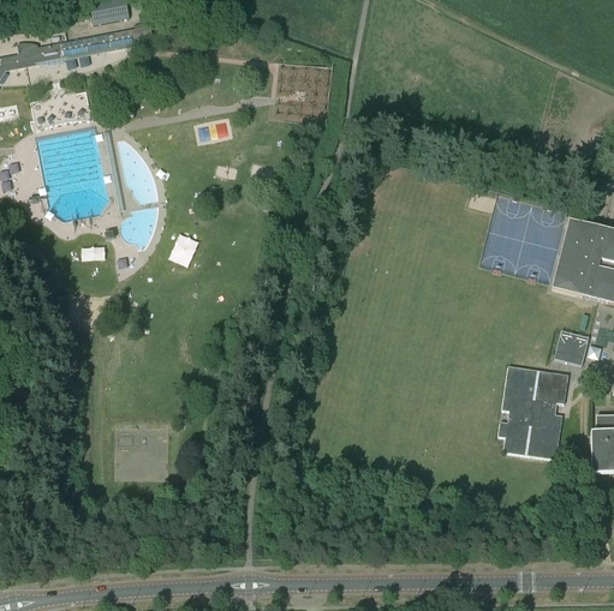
[(96,0),(90,1),(94,24),(130,18),(126,0),(96,0)]
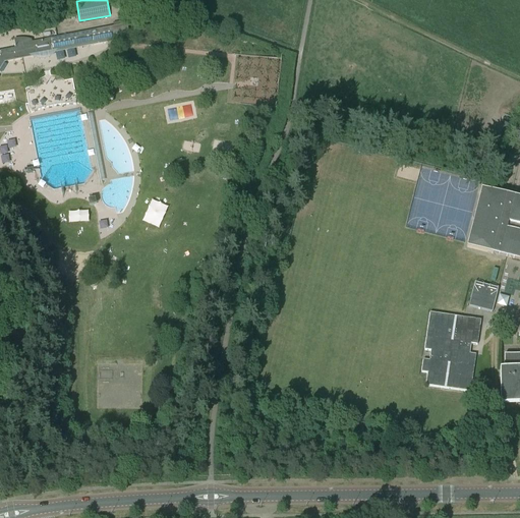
[(78,32),(33,40),(32,41),(33,45),(34,53),(115,38),(118,37),(119,36),(120,36),(121,35),(129,29),(128,29),(127,23),(131,22),(131,21),(121,23),(78,32)]
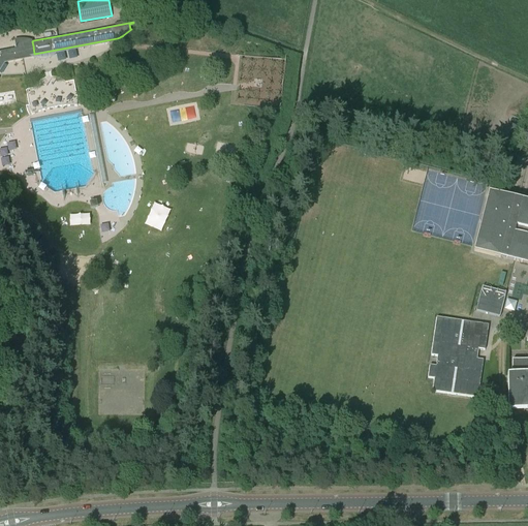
[(0,65),(5,59),(26,56),(24,45),(0,50),(0,65)]
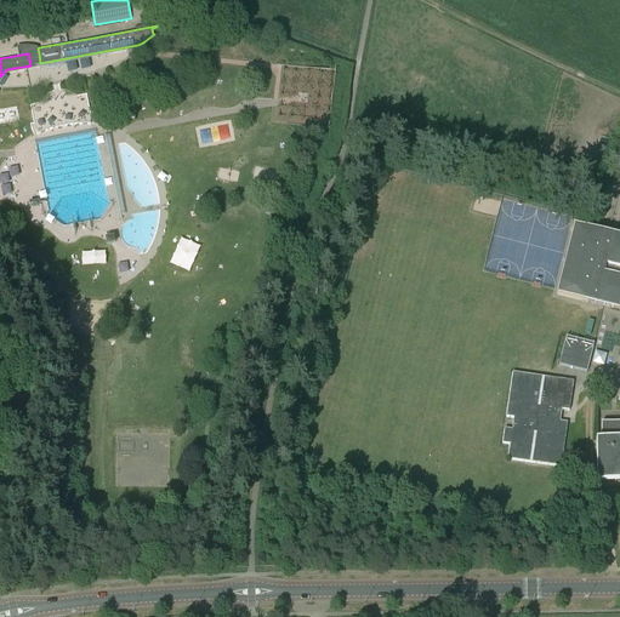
[(63,85),(62,85),(60,85),(57,86),(55,87),(52,89),(50,89),(49,91),(47,92),(45,93),(44,95),(43,97),(41,100),(32,101),(35,120),(32,121),(33,126),(37,132),(39,131),(40,131),(40,130),(43,130),(46,127),(55,125),(66,123),(73,121),(77,120),(83,120),(91,121),(92,121),(95,121),(96,114),(95,109),(91,109),(87,90),(79,92),(77,91),(75,90),(74,89),(72,87),(69,86),(68,86),(66,86),(63,85)]
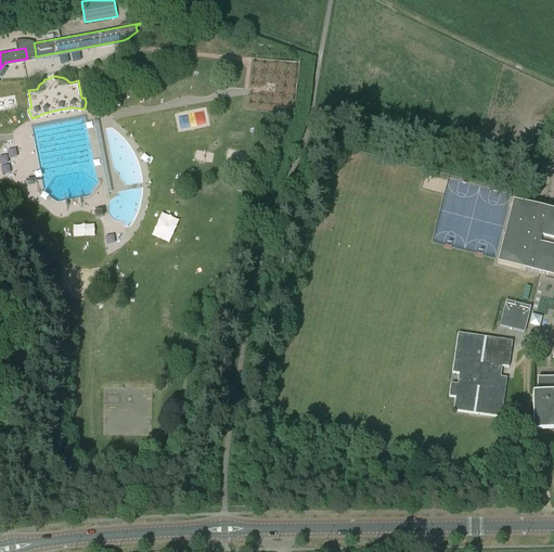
[(537,128),(532,139),(529,144),(535,148),(543,130),(537,128)]
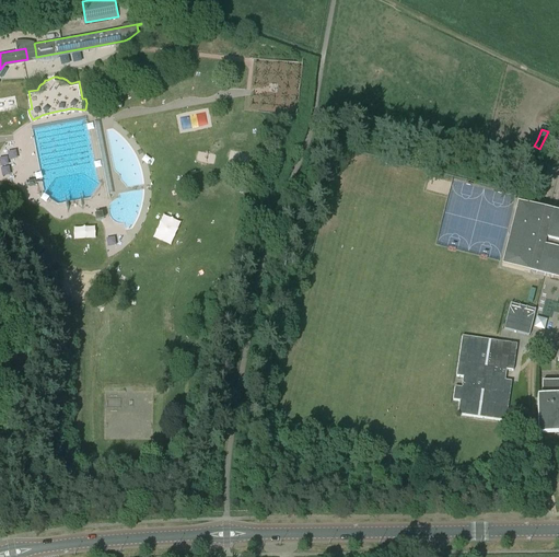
[(558,211),(519,200),(502,263),(558,277),(558,211)]
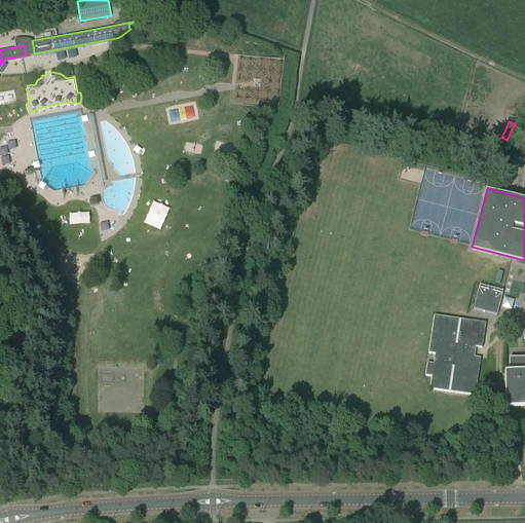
[(50,245),(44,235),(37,239),(43,249),(50,245)]
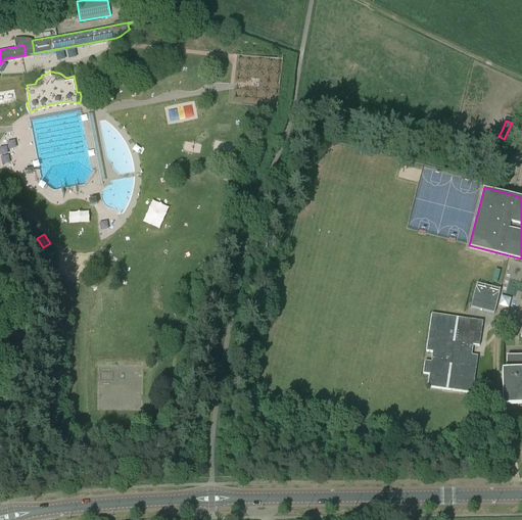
[(501,287),(477,282),(471,305),(495,312),(495,310),(501,287)]
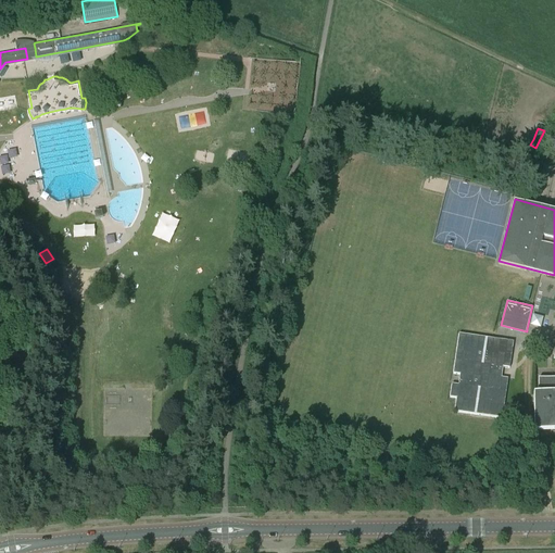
[(543,321),(544,313),(534,312),(533,319),(543,321)]
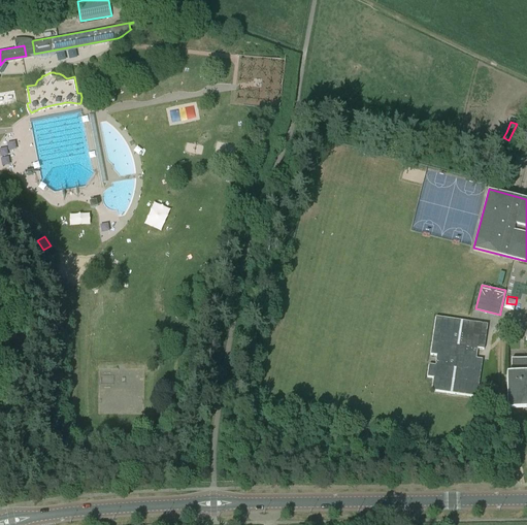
[(488,322),(437,315),(431,352),(438,353),(436,363),(430,362),(428,374),(434,375),(433,388),(478,395),(483,357),(476,356),(479,347),(485,347),(488,322)]
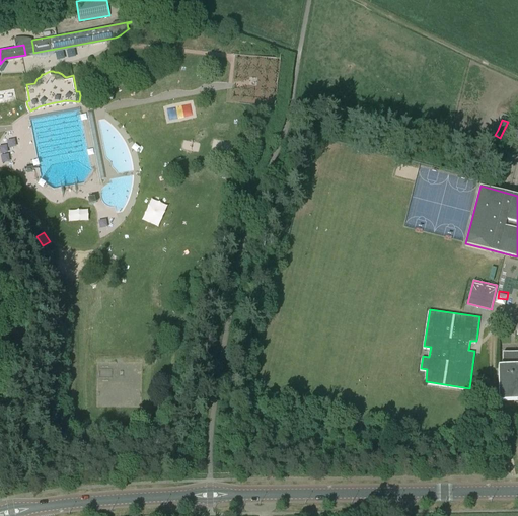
[(517,351),(503,351),(504,396),(499,396),(499,400),(517,399),(517,351)]
